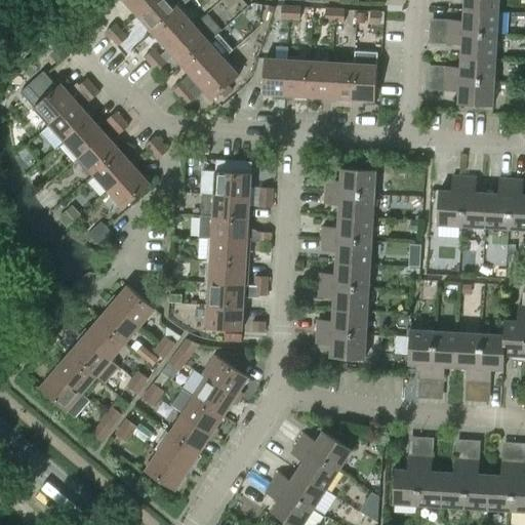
[(124,0),(138,16),(156,0),(124,0)]
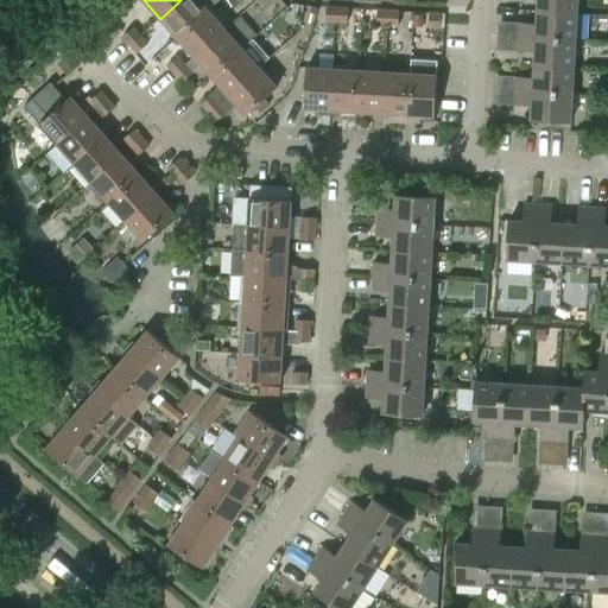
[(209,11),(200,0),(181,0),(160,19),(178,38),(209,11)]
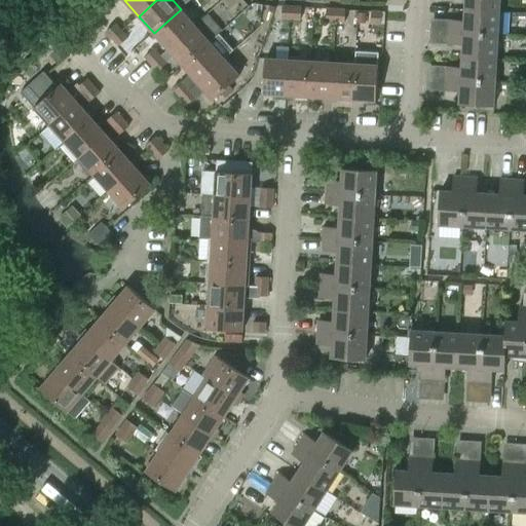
[(499,12),(499,0),(464,0),(464,10),(499,12)]
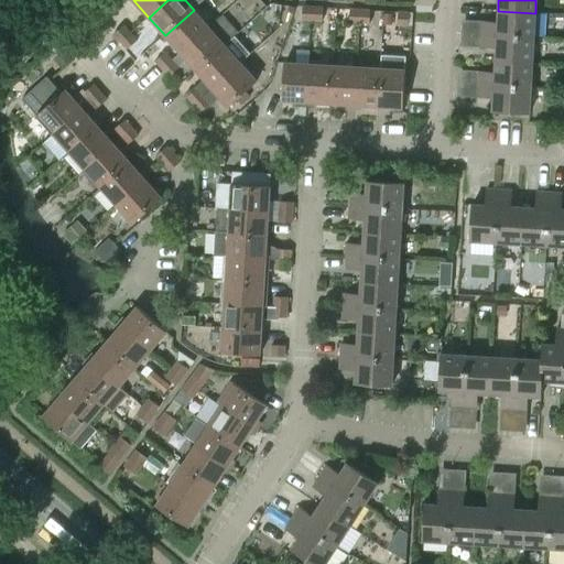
[(313,20),(313,7),(303,6),(302,19),(313,20)]
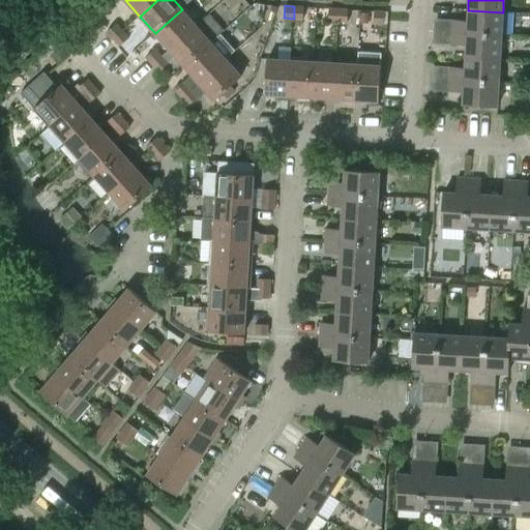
[(294,6),(294,19),(303,19),(304,6),(294,6)]
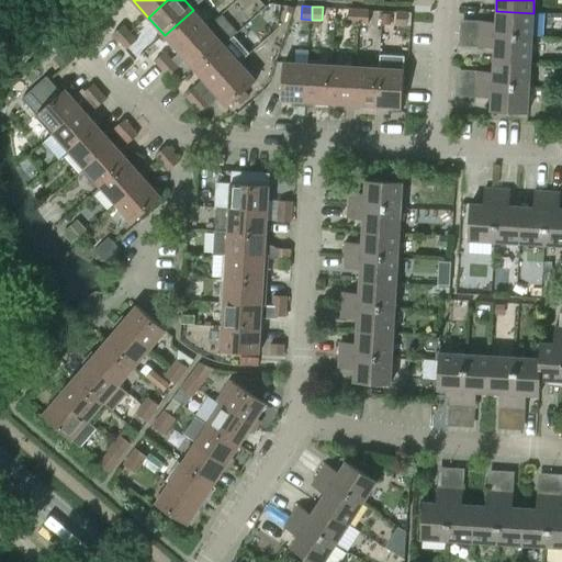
[(358,23),(359,9),(349,9),(348,22),(358,23)]
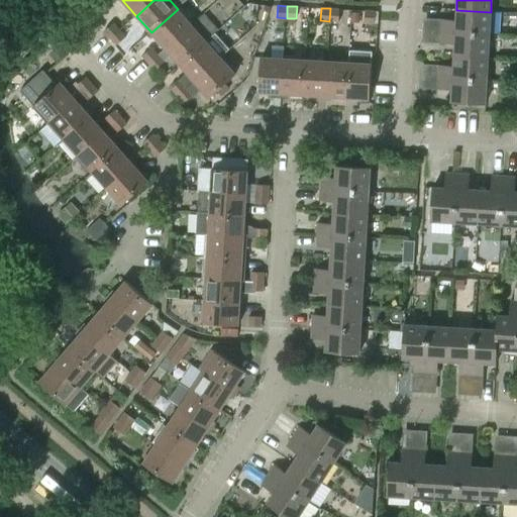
[(330,8),(329,21),(339,21),(339,9),(330,8)]
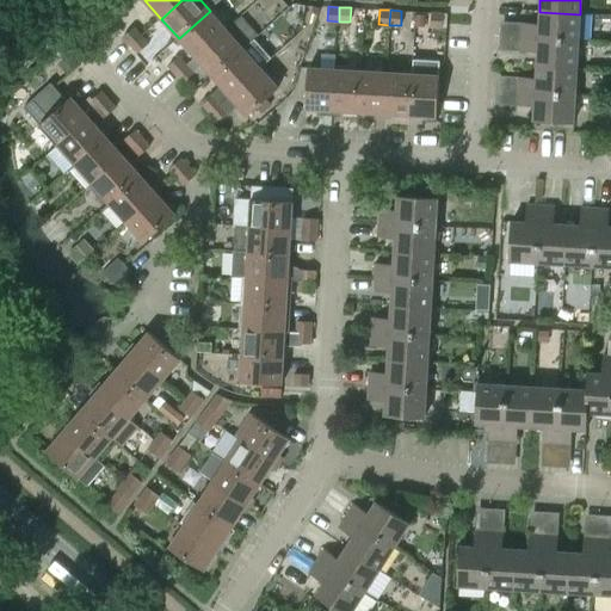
[(227,30),(210,11),(179,38),(196,57),(227,30)]
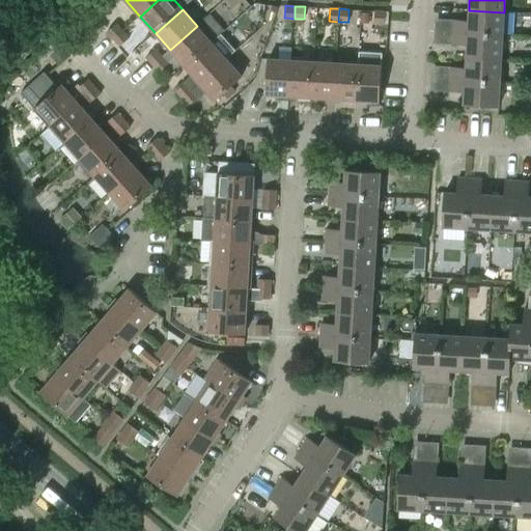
[(385,11),(375,10),(374,24),(385,24),(385,11)]
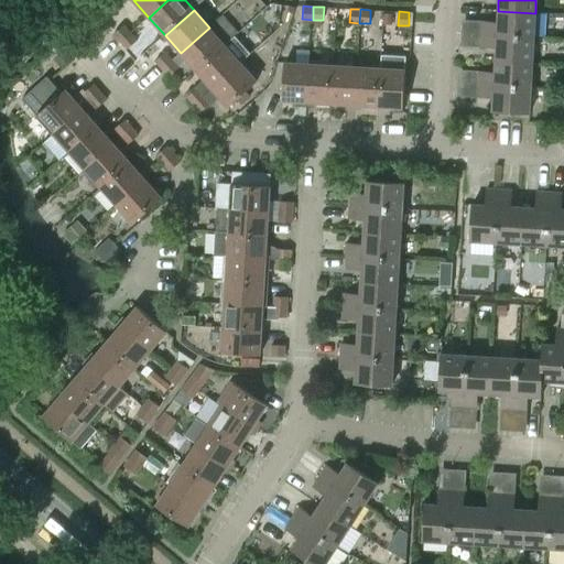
[(533,38),(535,13),(498,11),(497,23),(481,22),(481,35),(533,38)]
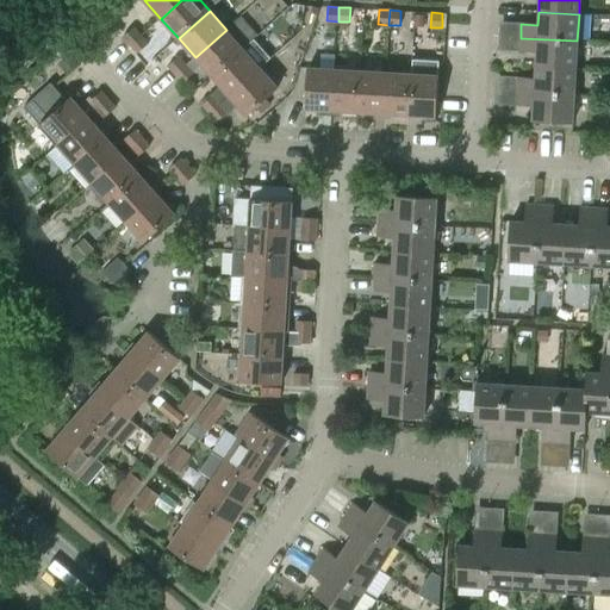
[(123,36),(131,45),(142,36),(134,26),(123,36)]
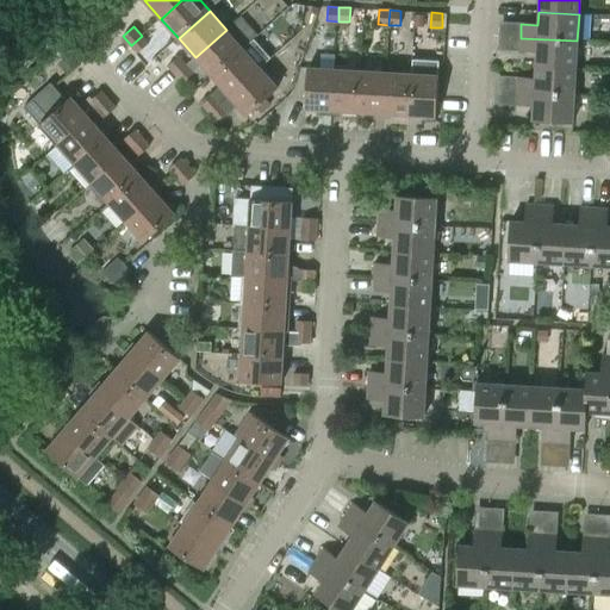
[(243,49),(226,30),(195,57),(212,76),(243,49)]
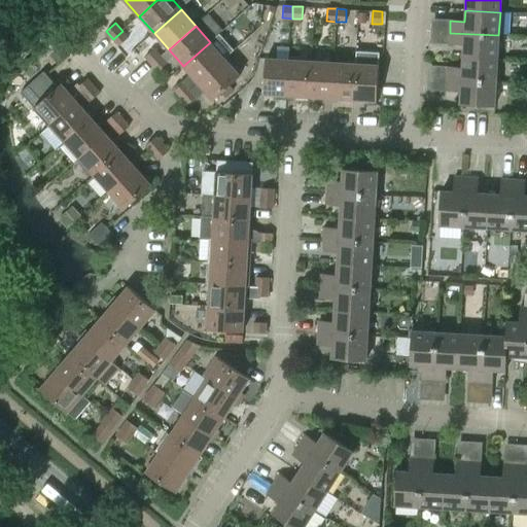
[(129,37),(123,31),(113,39),(119,45),(129,37)]
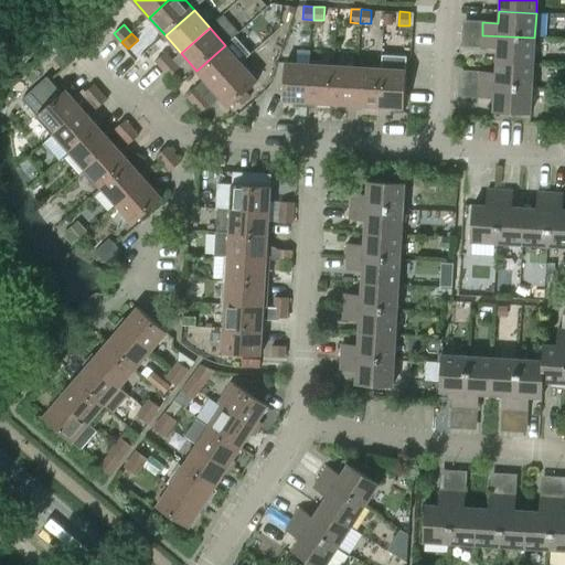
[(533,63),(534,38),(482,35),(481,48),(497,49),(497,61),(533,63)]
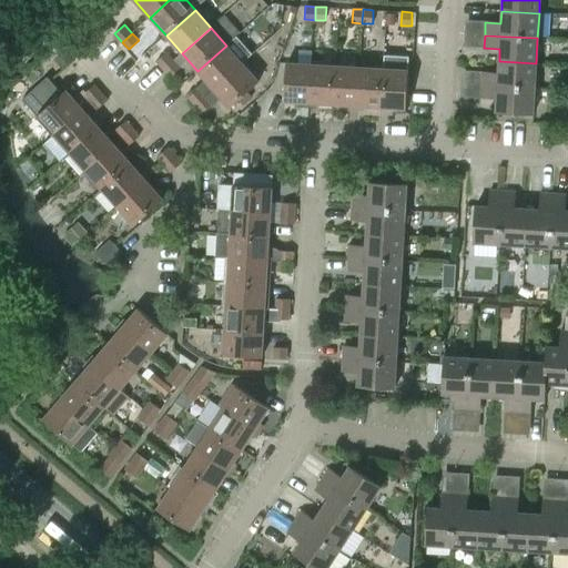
[(195,105),(243,63),(226,46),(198,71),(206,80),(189,98),(195,105)]
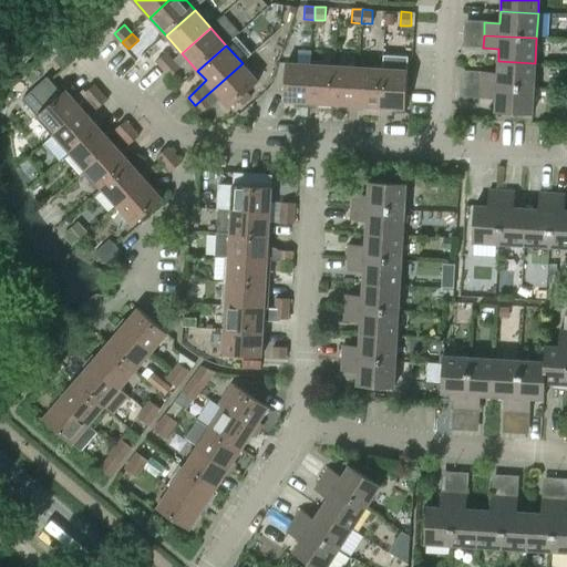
[(156,61),(164,70),(173,61),(166,52),(156,61)]
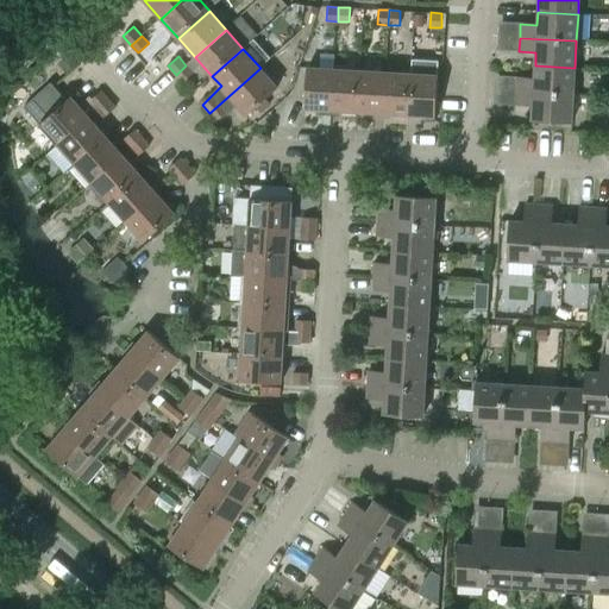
[(412,58),(410,73),(408,115),(435,117),(439,61),(412,58)]
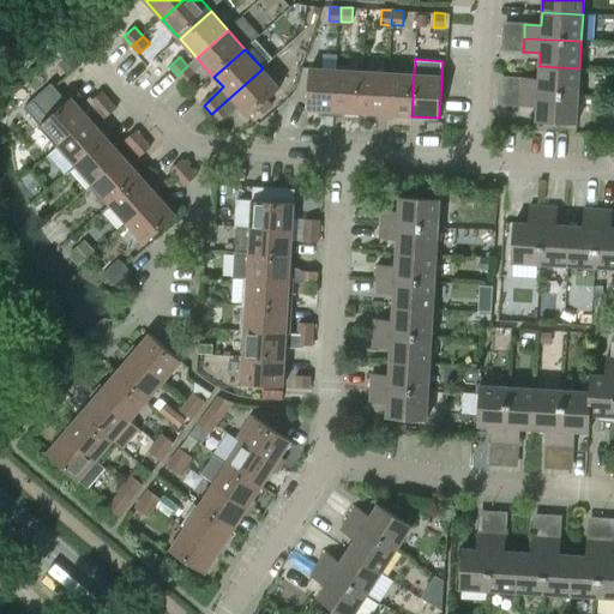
[(194,73),(187,66),(178,76),(184,83),(194,73)]
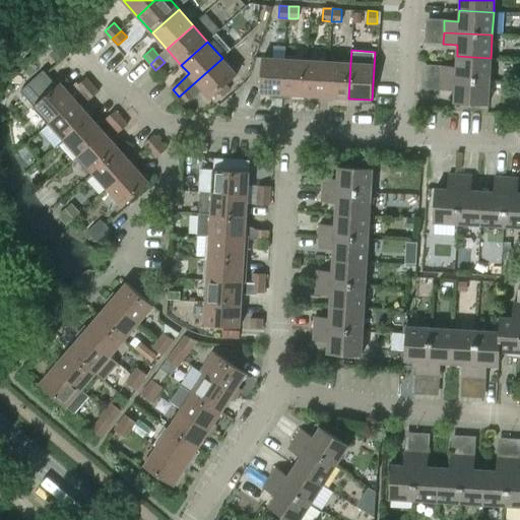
[(490,81),(491,58),(457,56),(456,67),(442,66),(441,78),(490,81)]
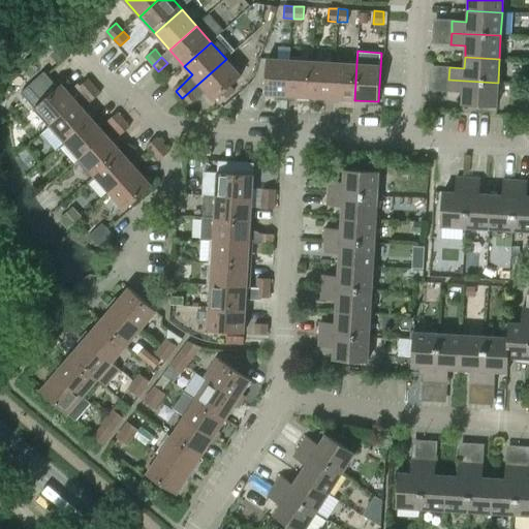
[(290,59),(268,58),(266,94),(288,96),(290,59)]
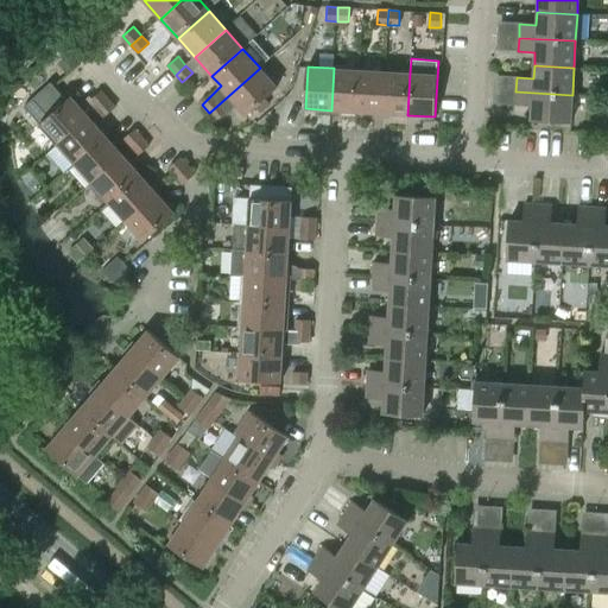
[(260,68),(209,113),(216,120),(235,102),(247,114),(277,87),(260,68)]
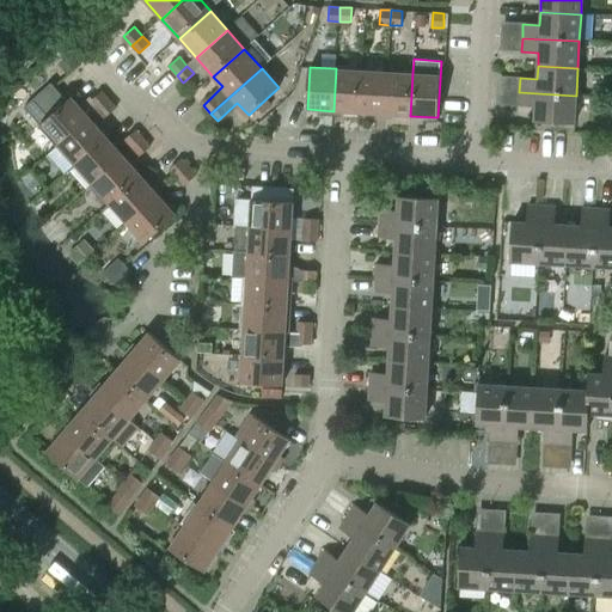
[(361,71),(336,68),(334,111),(359,112),(361,71)]
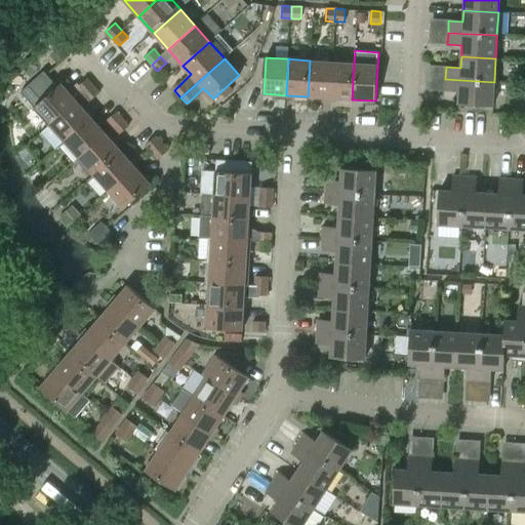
[(332,62),(310,61),(308,96),(330,97),(332,62)]
